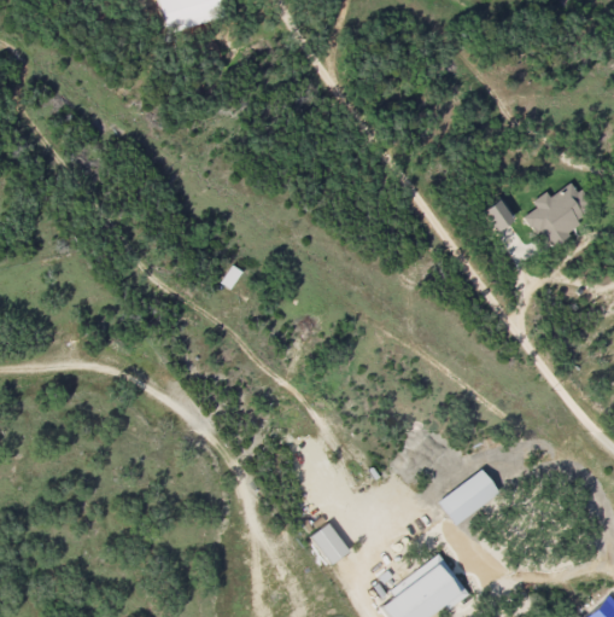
[(176,0),(186,29),(227,17),(221,0),(176,0)]
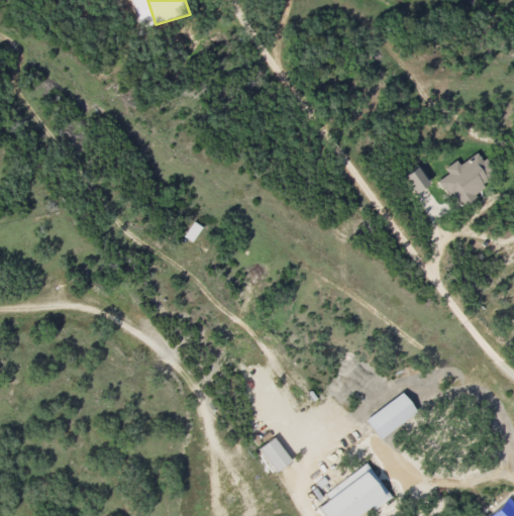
[(454,204),(458,201),(463,206),(490,188),(482,175),(492,169),(480,151),(460,166),(457,161),(446,169),(450,174),(439,181),(454,204)]
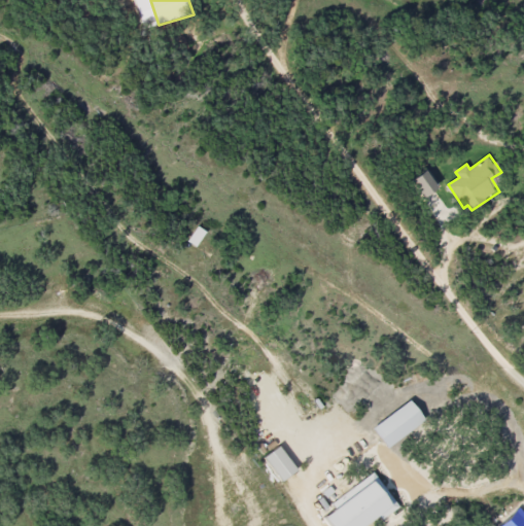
[(439,188),(427,170),(411,180),(422,199),(439,188)]
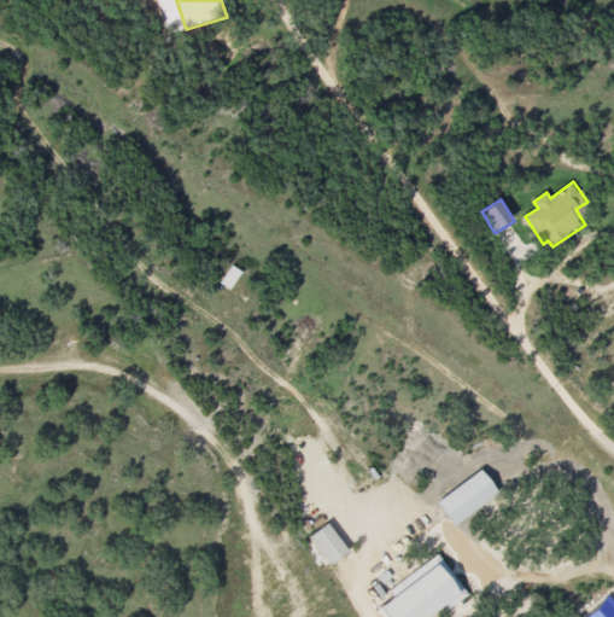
[(243,272),(233,266),(222,284),(232,290),(243,272)]
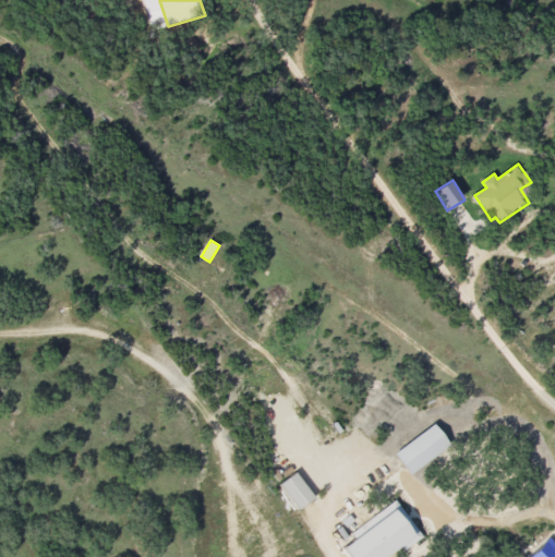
[(281,484),(299,510),(315,499),(293,467),(285,472),(289,479),(281,484)]
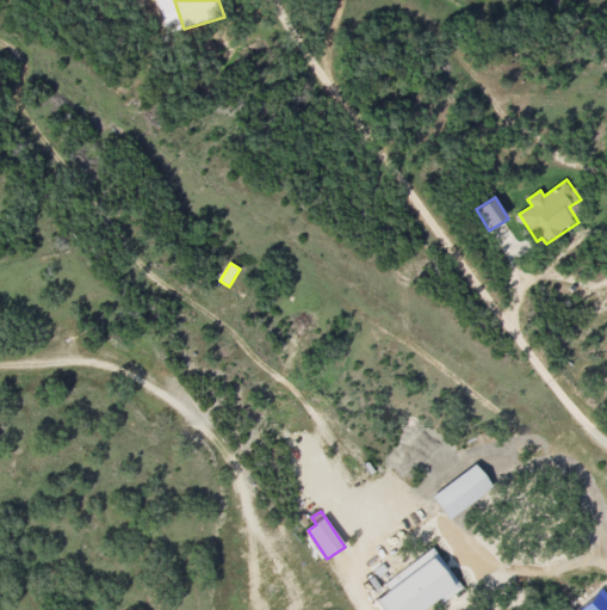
[(385,585),(390,591),(376,601),(382,609),(425,609),(441,598),(444,603),(464,589),(435,549),(385,585)]
